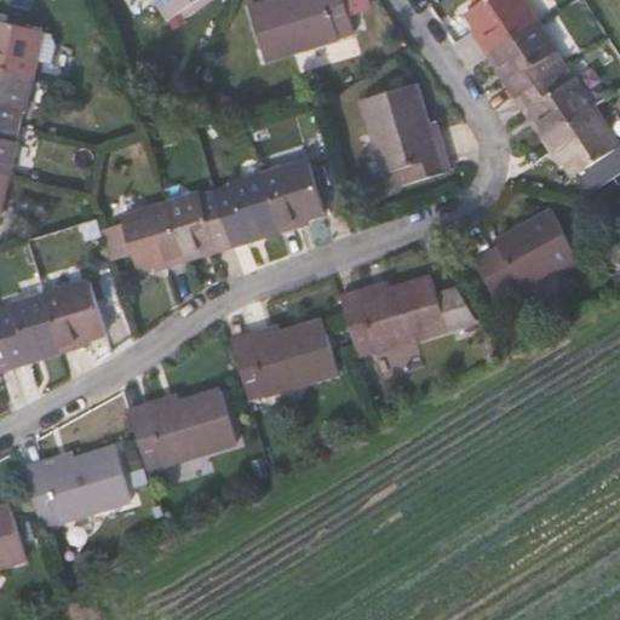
[(155,0),(167,18),(194,0),(155,0)]
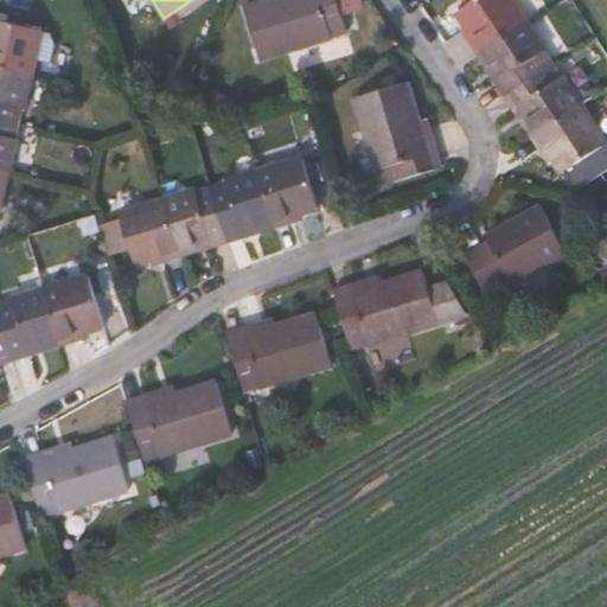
[(281,0),(243,12),(259,62),(346,36),(334,0),(281,0)]
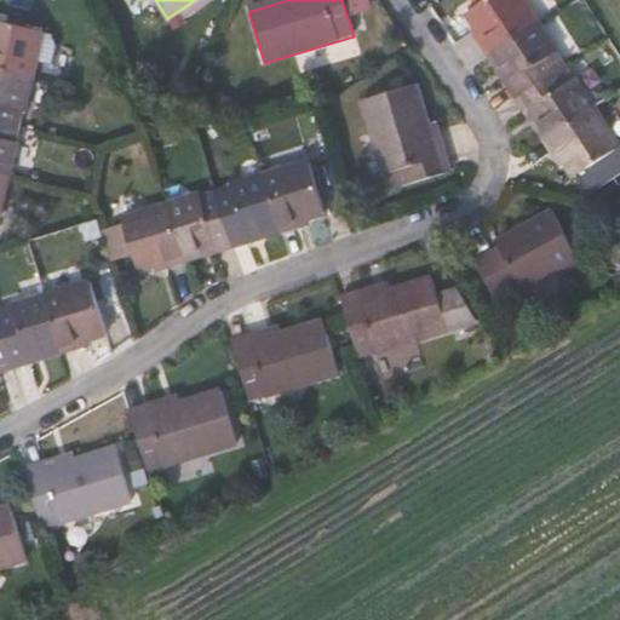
[(480,46),(489,59),(493,57),(539,28),(520,0),(492,0),(468,16),(477,32),(484,42),(480,46)]
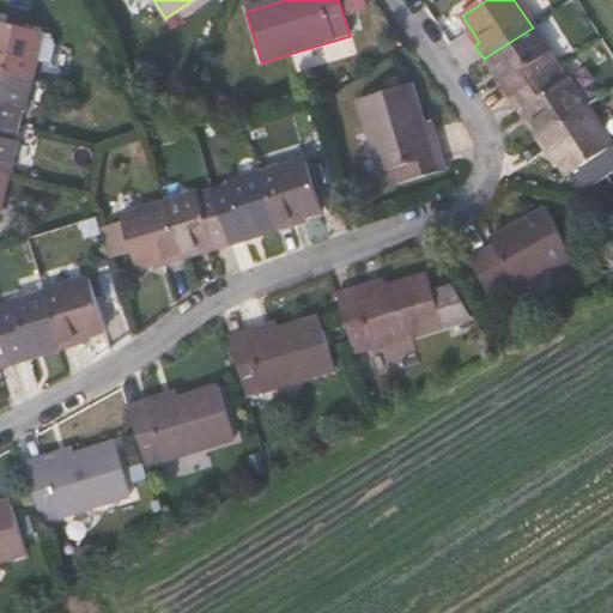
[(0,73),(32,82),(43,36),(0,25),(0,73)]
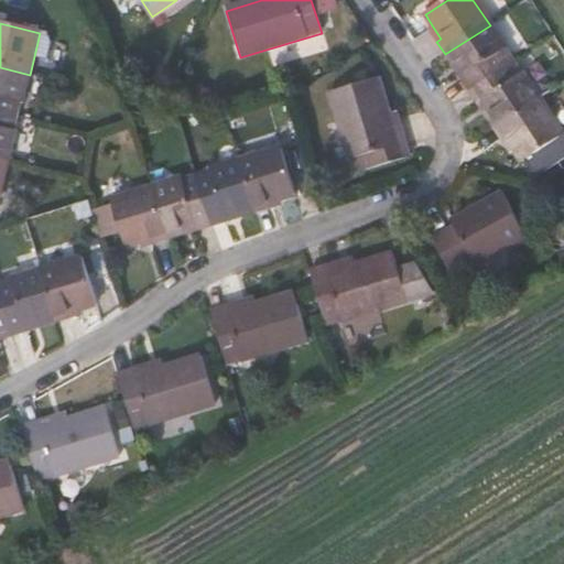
[(465,77),(462,79),(469,91),(514,63),(490,25),(448,52),(465,77)]
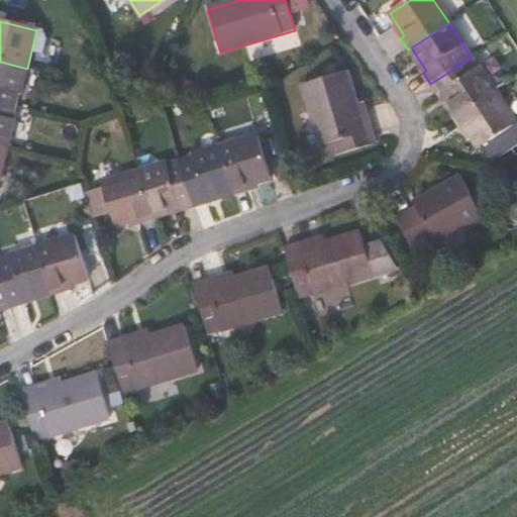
[(398,26),(394,28),(400,38),(404,35),(398,26)]
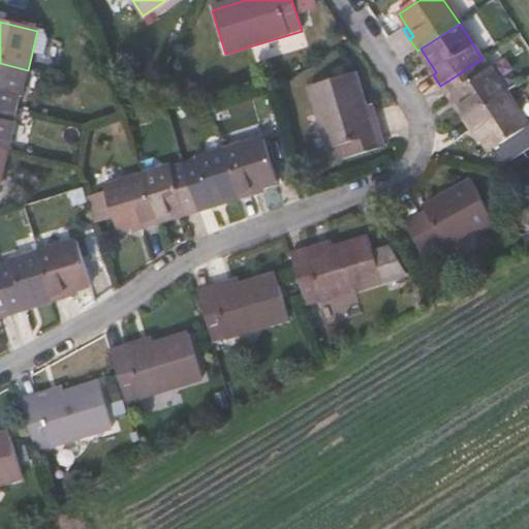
[(417,51),(433,74),(436,72),(421,49),(417,51)]
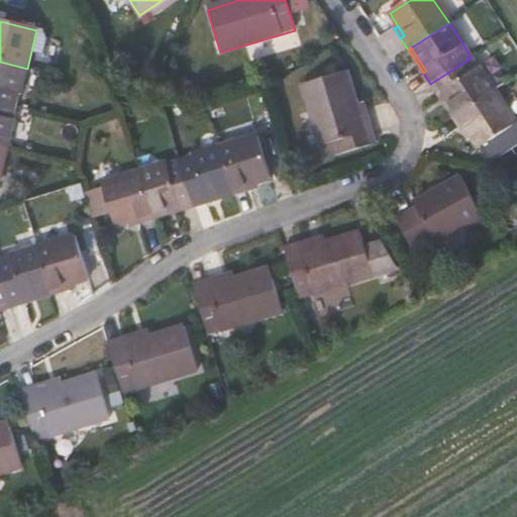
[(495,58),(479,68),(472,58),(430,84),(437,96),(441,93),(456,116),(494,92),(511,81),(495,58)]
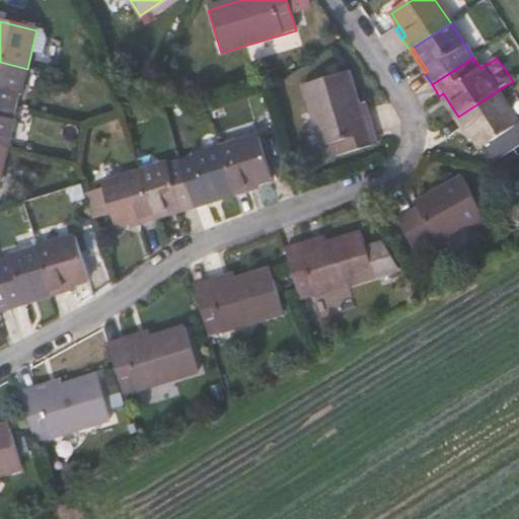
[(0,105),(17,109),(27,69),(0,62),(0,105)]
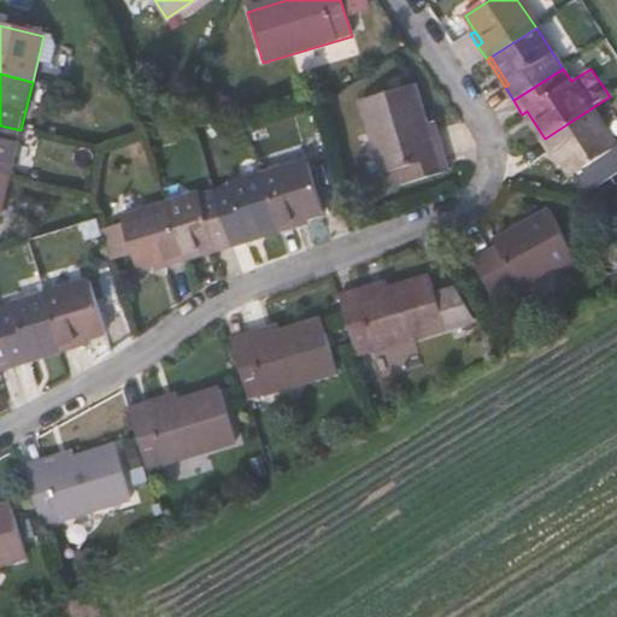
[(441,156),(434,157),(427,129),(413,88),(362,103),(388,192),(447,175),(441,156)]
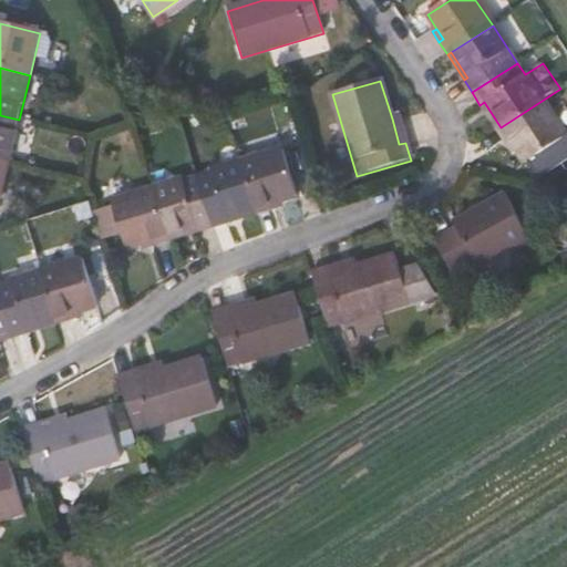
[(525,164),(566,137),(542,101),(501,127),(496,131),(505,144),(509,141),(516,152),(525,164)]
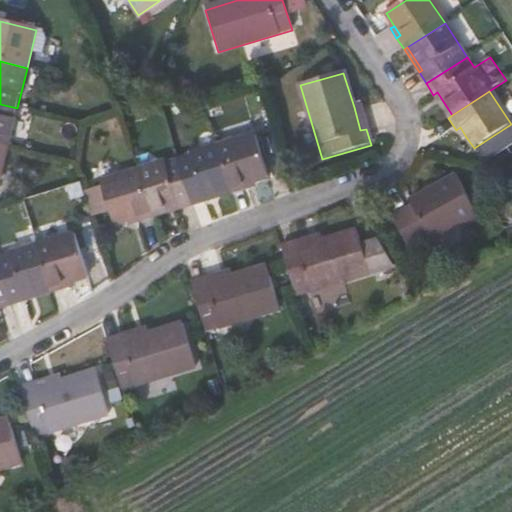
[(437,92),(433,95),(448,118),(452,115),(437,92)]
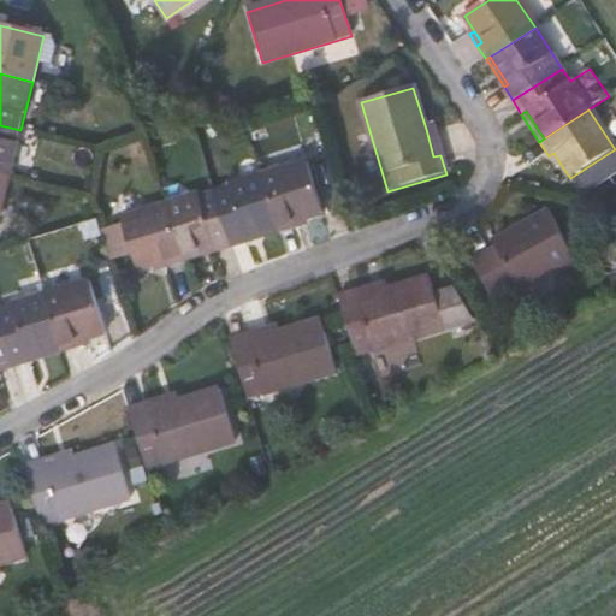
[(306,137),(319,134),(312,112),(298,117),(306,137)]
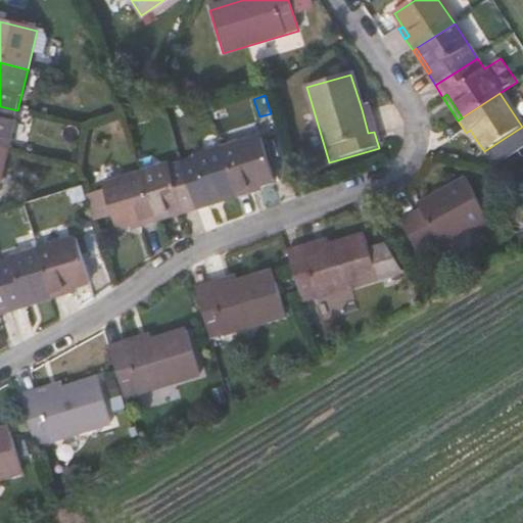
[(17,110),(0,106),(0,148),(7,150),(17,110)]
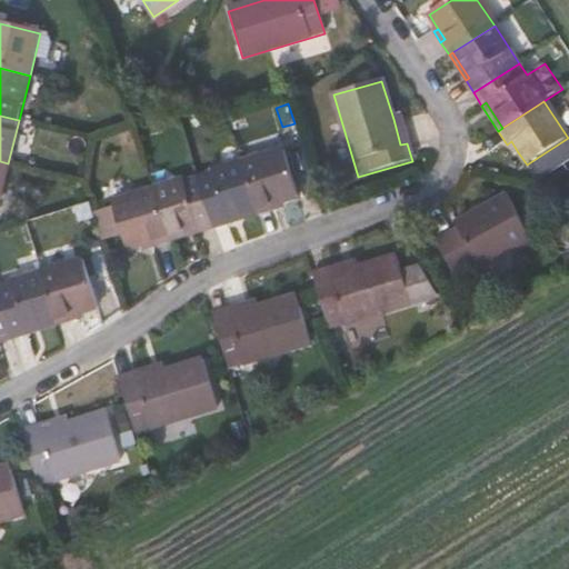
[(407,143),(399,117),(393,119),(400,145),(407,143)]
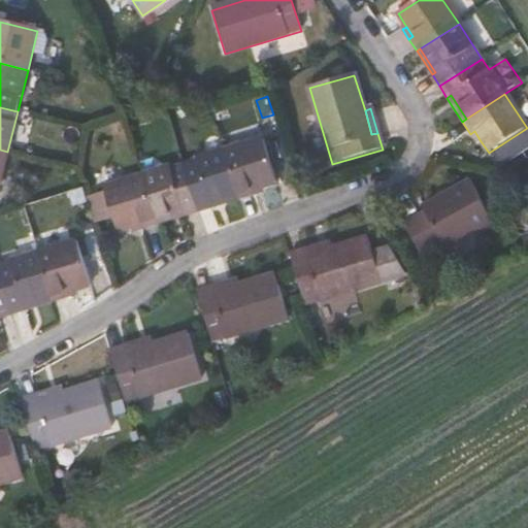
[(470,134),(476,143),(481,141),(474,131),(470,134)]
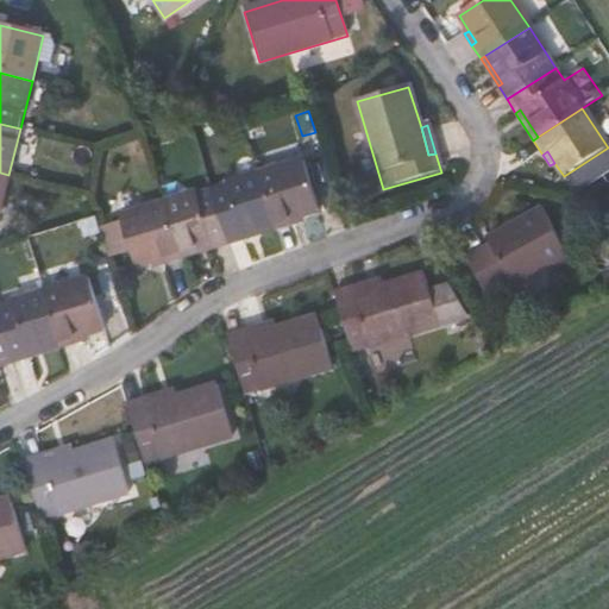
[(318,213),(302,162),(256,176),(270,226),(272,232),(290,227),(289,221),(300,218),(318,213)]
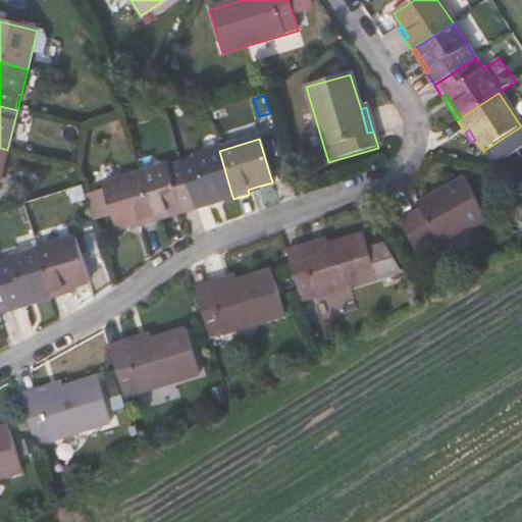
[(195,158),(196,161),(181,165),(196,211),(209,207),(207,202),(231,194),(219,151),(195,158)]
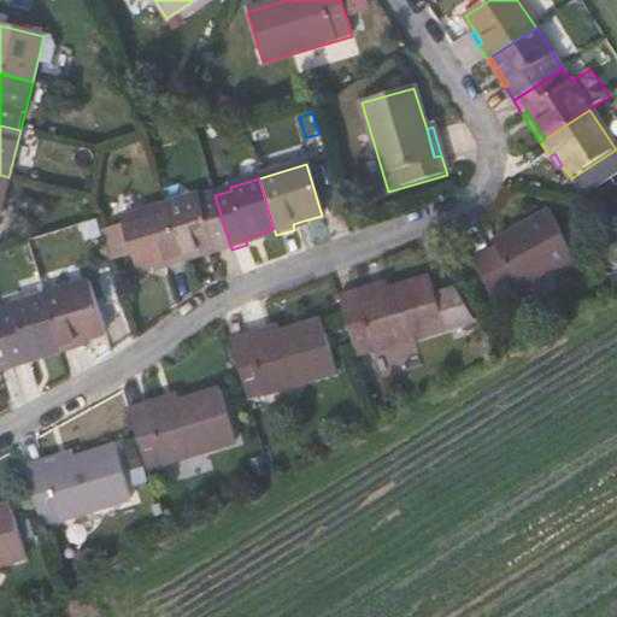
[(198,198),(168,206),(183,258),(213,248),(215,254),(231,250),(215,195),(199,200),(198,198)]
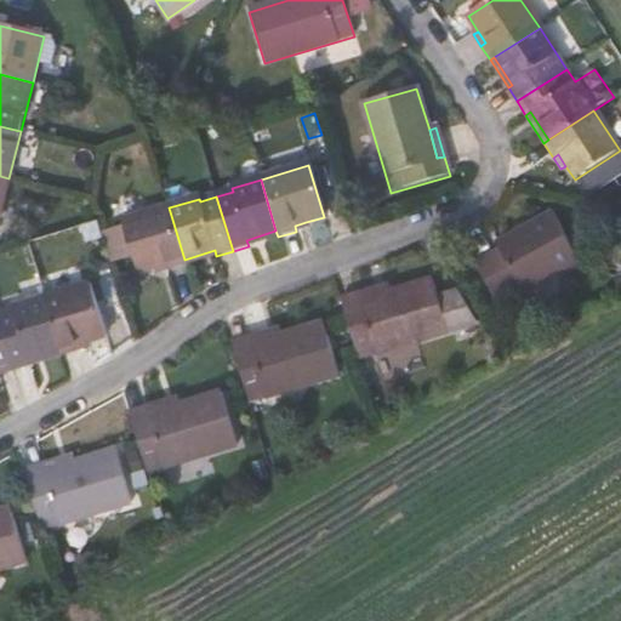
[(166,265),(169,271),(186,265),(184,260),(169,208),(121,222),(123,227),(109,231),(119,261),(132,257),(137,273),(153,268),(166,265)]
